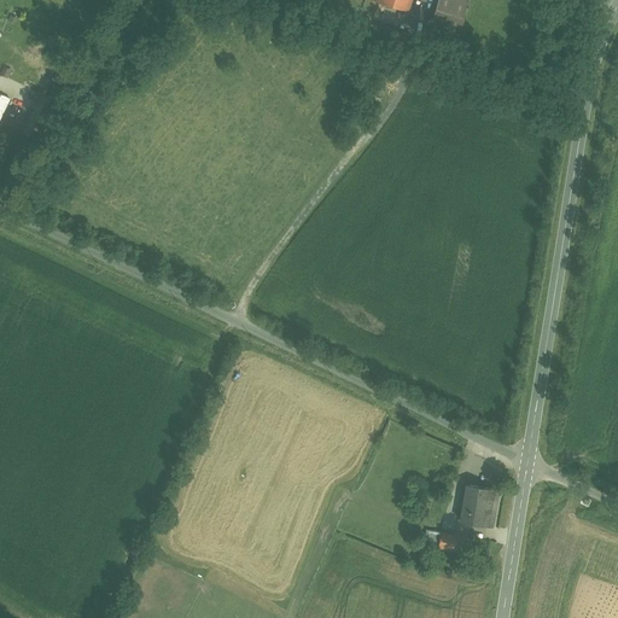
[(372,0),(407,11),(410,0),(372,0)]
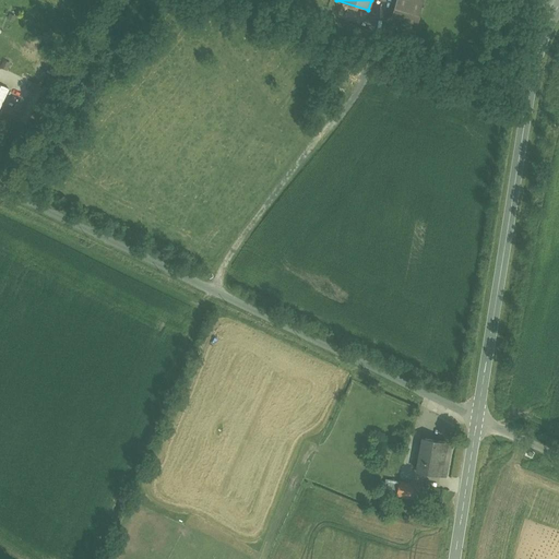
[(424,0),(395,0),(389,24),(415,32),(424,0)]
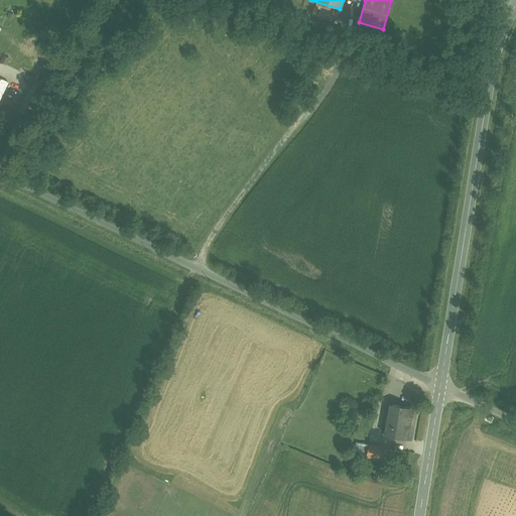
[(265,23),(249,18),(246,25),(262,31),(265,23)]
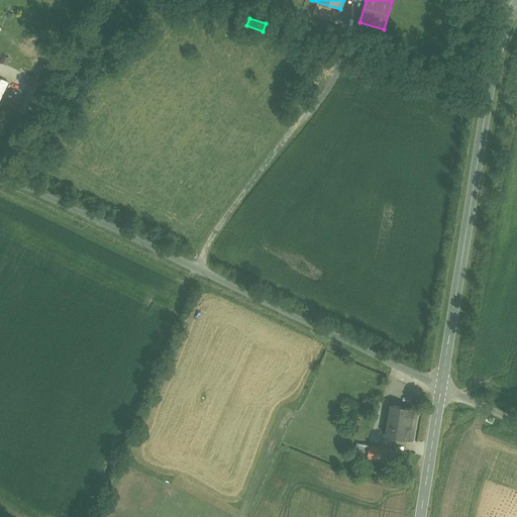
[(415,408),(390,405),(386,436),(411,440),(415,408)]
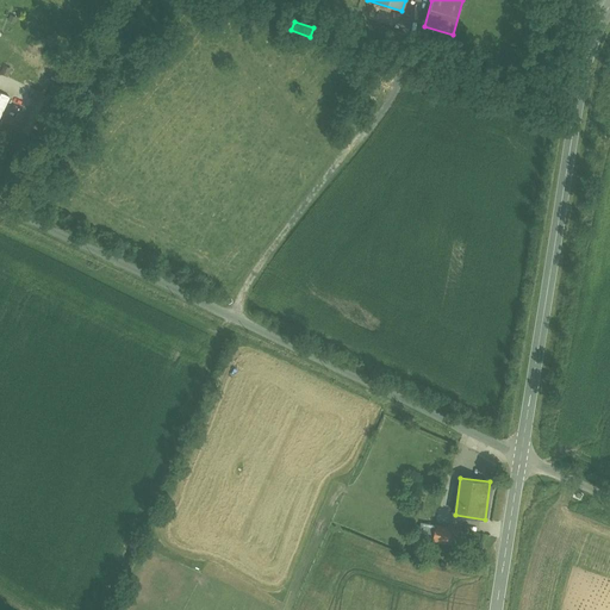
[(460,531),(435,526),(431,541),(456,546),(460,531)]
